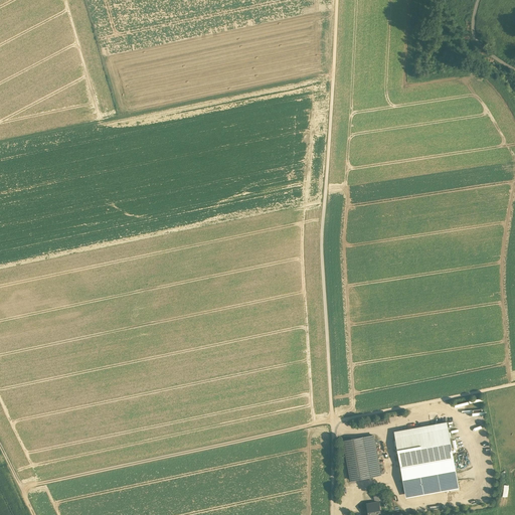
[(466,404),(469,415),(482,412),(480,405),(477,405),(476,402),(466,404)]
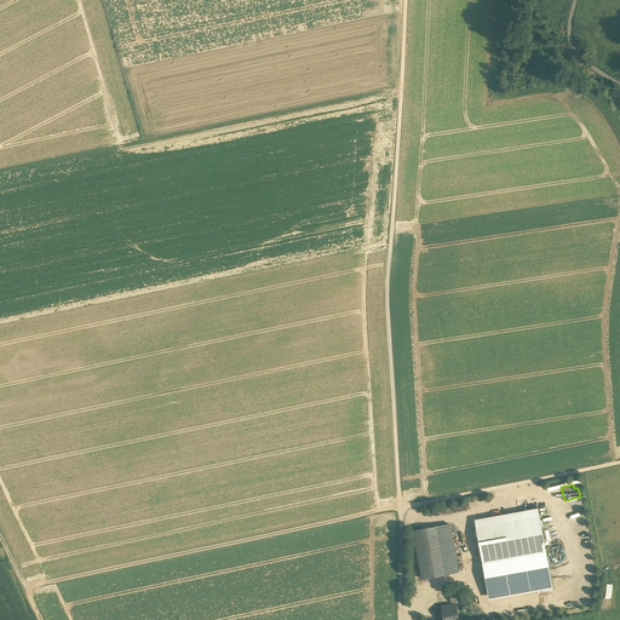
[(524,518),(476,527),(482,563),(546,551),(538,509),(523,511),(524,518)]
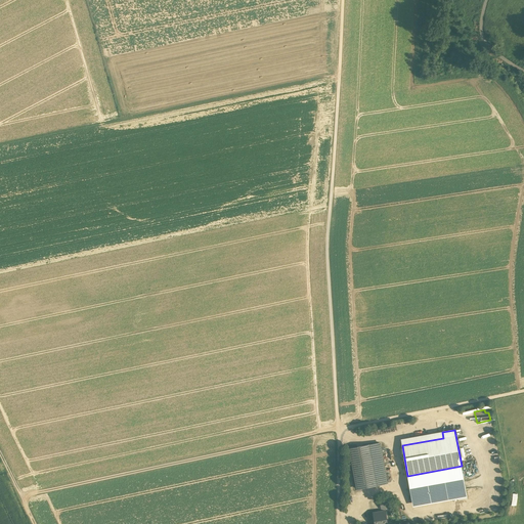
[(380,443),(349,448),(357,489),(387,483),(380,443)]
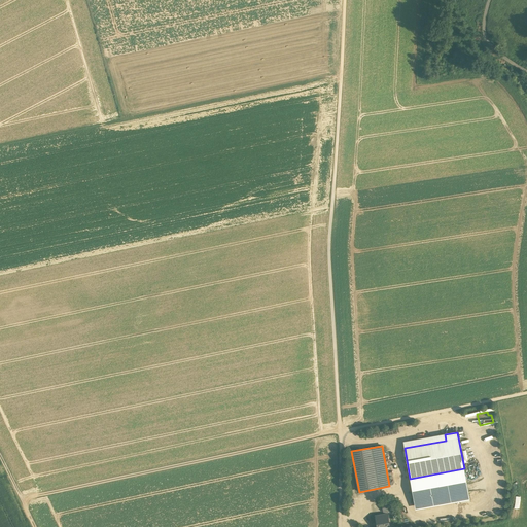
[(469,500),(464,468),(410,479),(415,504),(456,497),(457,503),(469,500)]
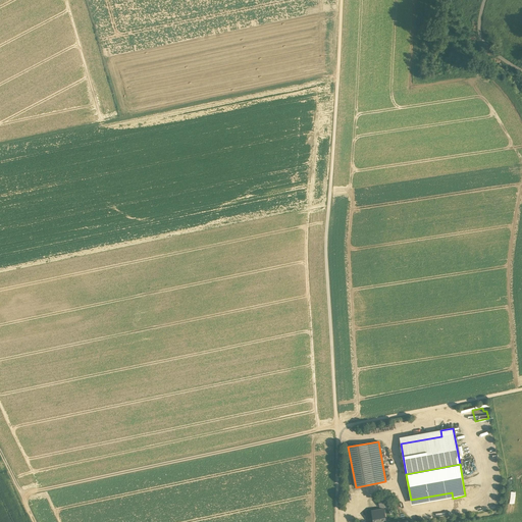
[(385,498),(378,499),(379,506),(387,505),(385,498)]
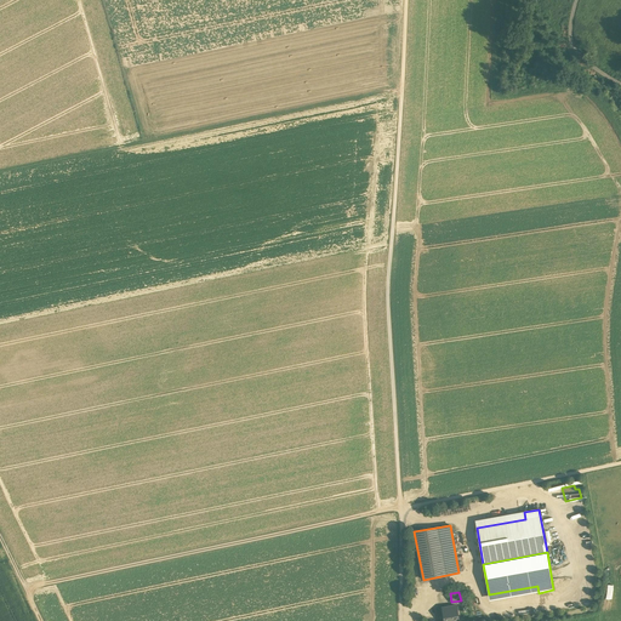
[(456,605),(444,608),(445,617),(444,619),(444,620),(456,620),(456,617),(457,617),(456,605)]
